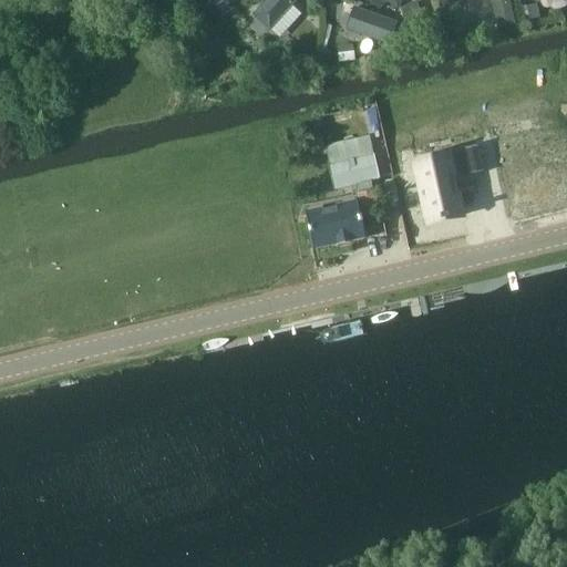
[(269,31),(297,0),(265,0),(251,14),(269,31)]
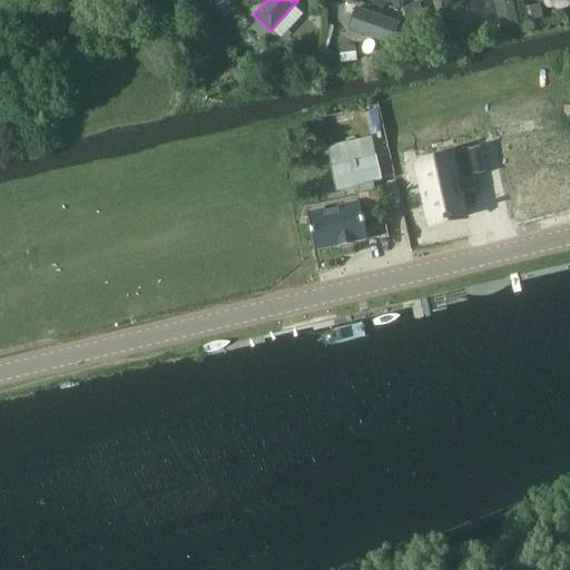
[(390,0),(371,0),(382,10),(391,0),(390,0)]
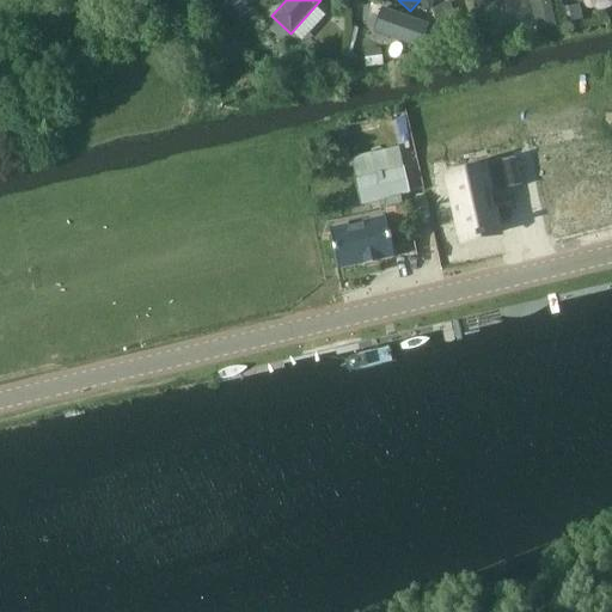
[(557,26),(551,0),(531,0),(538,31),(557,26)]
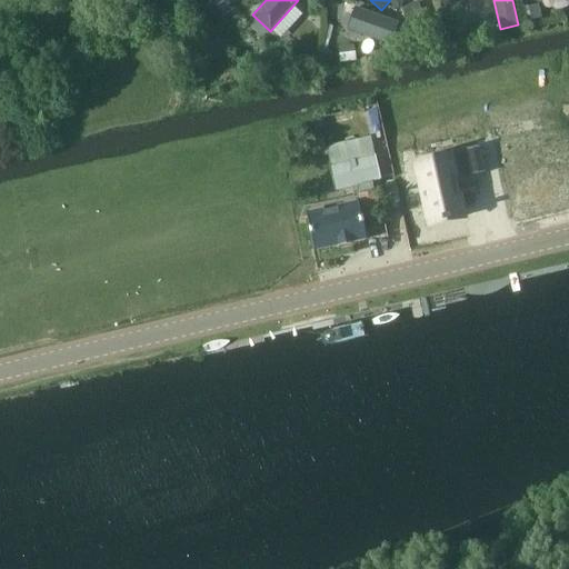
[(542,18),(539,3),(525,6),(528,21),(542,18)]
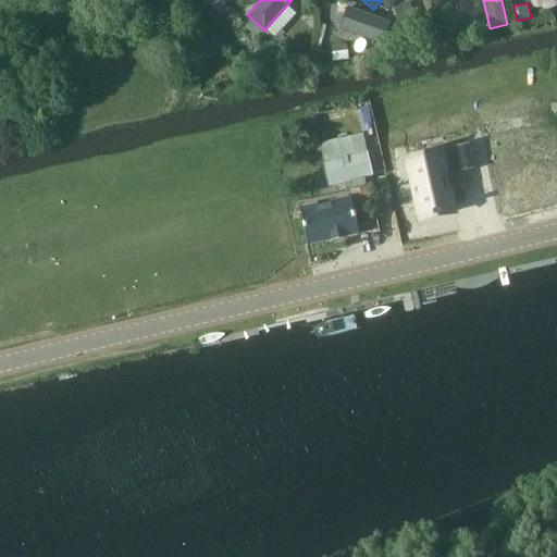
[(391,20),(348,5),(341,27),(384,42),(391,20)]
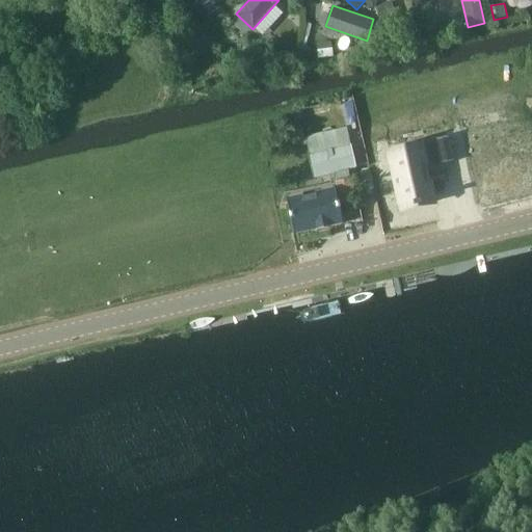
[(334,56),(333,41),(317,42),(318,57),(334,56)]
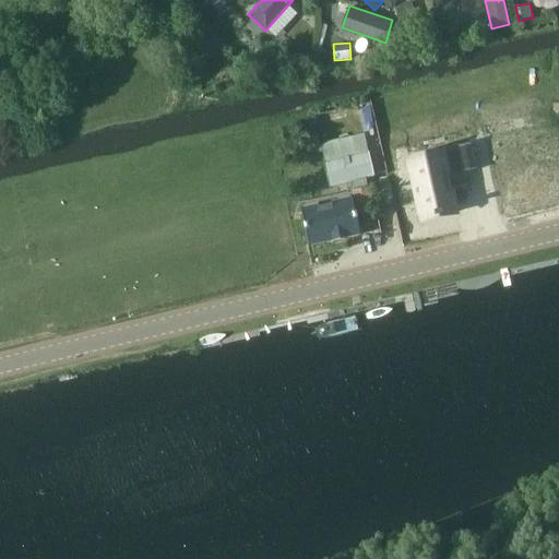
[(373,176),(369,155),(365,135),(334,141),(321,144),(330,188),(344,185),(344,181),(354,179),(373,176)]
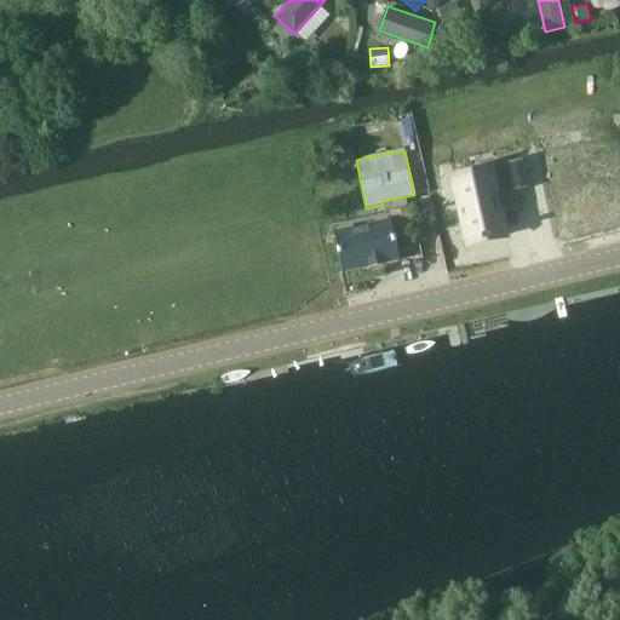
[(488,174),(476,177),(476,176),(469,177),(469,179),(454,182),(469,244),(482,241),(483,242),(491,241),(489,239),(504,236),(499,214),(500,214),(497,197),(497,195),(526,189),(526,190),(528,190),(528,189),(522,160),(487,168),(488,174)]
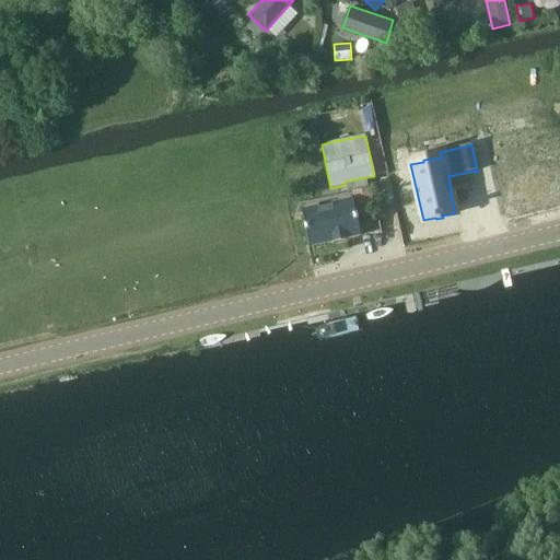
[(345,238),(360,235),(352,203),(302,214),(308,247),(335,242),(335,244),(346,242),(345,238)]
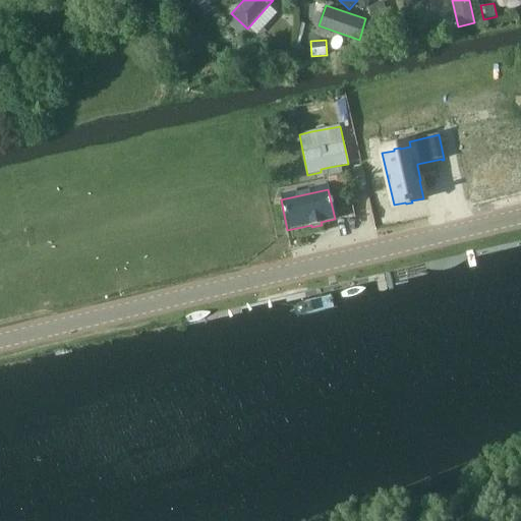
All buildings are outlined.
